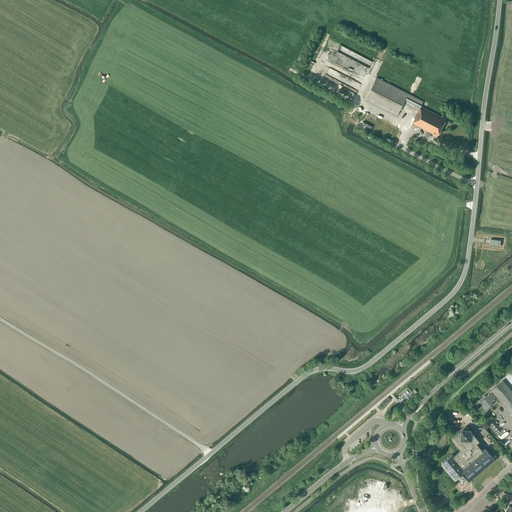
[(421,106),(423,102),(377,78),(365,100),(397,116),(404,103),(418,110),(414,118),(415,119),(412,123),(432,133),(438,136),(446,120),(421,106)]
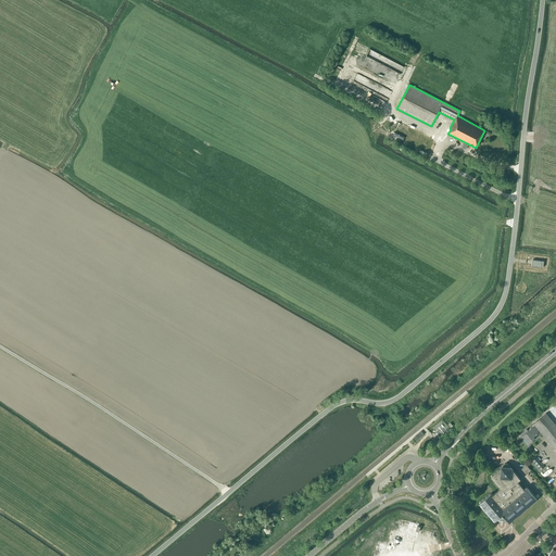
[(528,446),(533,442),(532,441),(534,438),(533,437),(540,431),(555,450),(555,425),(545,413),(533,424),(534,425),(528,431),(527,429),(521,433),(522,436),(525,439),(523,440),(528,446)]
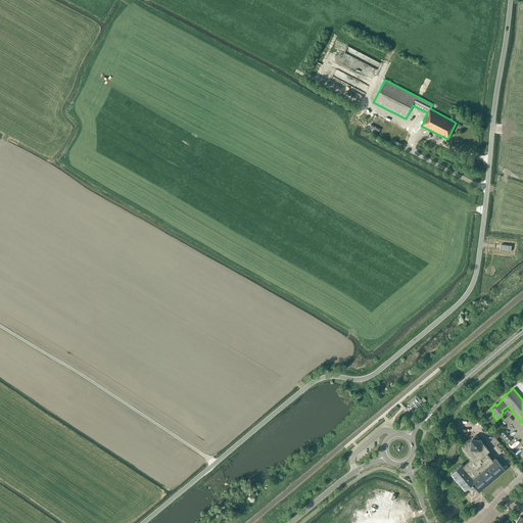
[(392,413),(399,407),(395,403),(389,410),(392,413)]
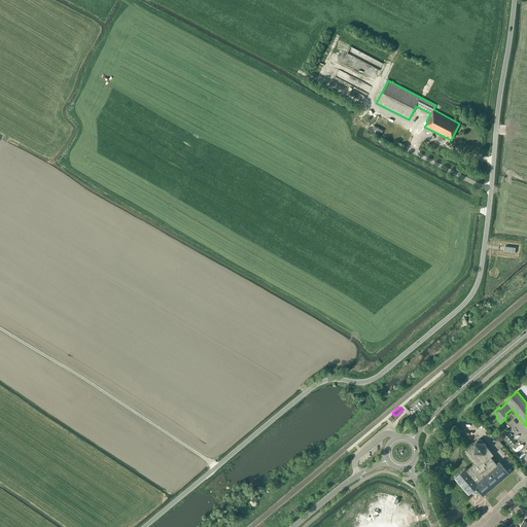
[(512,447),(516,443),(507,433),(503,436),(512,447)]
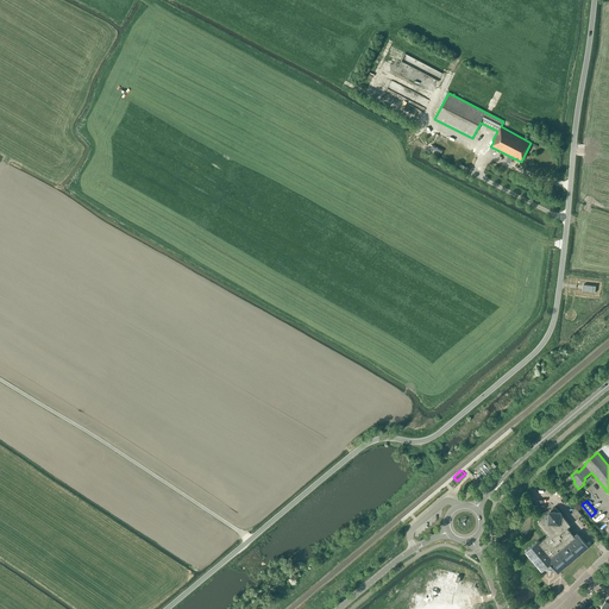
[(566,527),(570,525),(554,507),(537,522),(540,526),(540,527),(544,532),(545,532),(548,535),(540,542),(539,541),(538,542),(537,541),(526,551),(527,552),(526,552),(528,556),(527,557),(531,562),(532,560),(540,570),(541,570),(542,570),(548,565),(552,566),(557,571),(558,571),(559,572),(566,565),(567,566),(572,563),(571,562),(588,547),(586,546),(588,545),(578,534),(577,535),(576,534),(573,535),(566,527)]
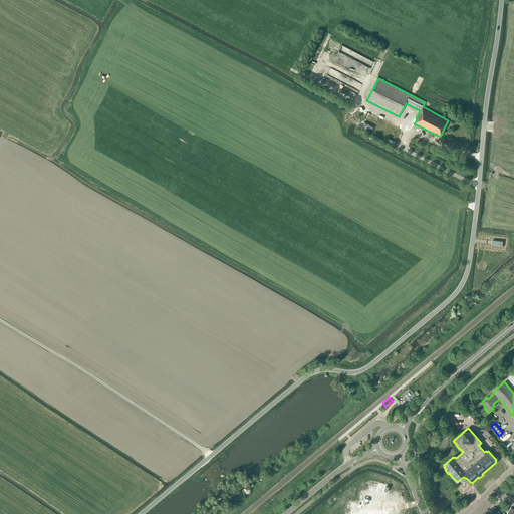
[(482,434),(486,439),(491,435),(486,430),(482,434)]
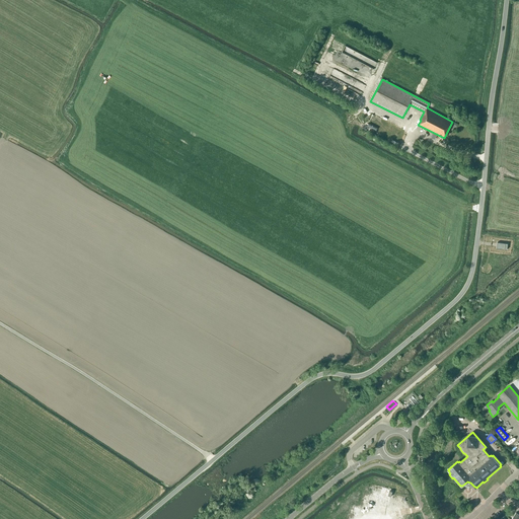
[(396,518),(401,506),(389,502),(392,490),(382,487),(381,491),(371,488),(366,507),(354,504),(349,518),(396,518)]
